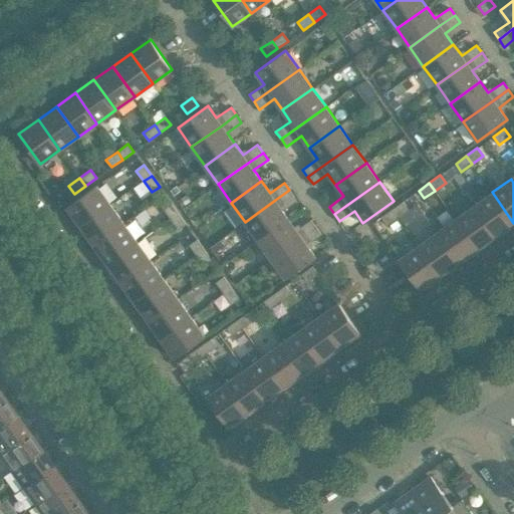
[(80,226),(110,205),(96,185),(66,207),(80,226)]
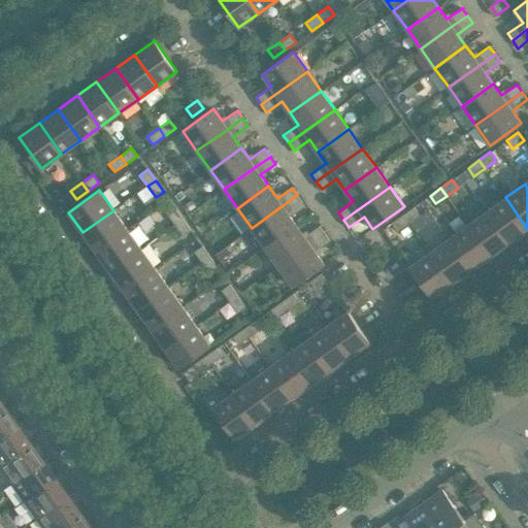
[(296,225),(290,217),(288,213),(303,202),(297,195),(283,205),(252,228),(265,246),(296,225)]
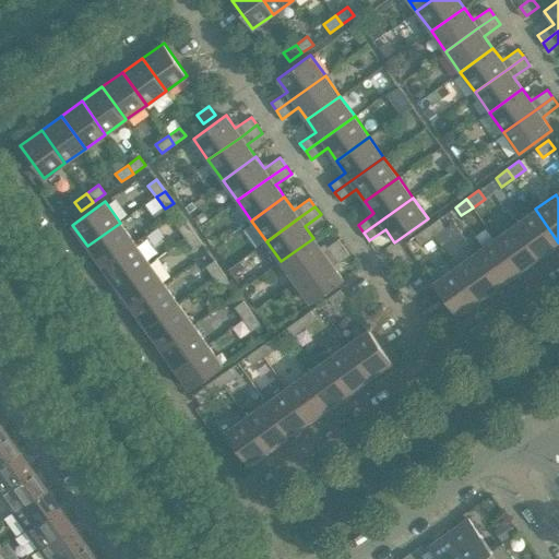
[(558,242),(535,209),(515,224),(538,257),(558,242)]
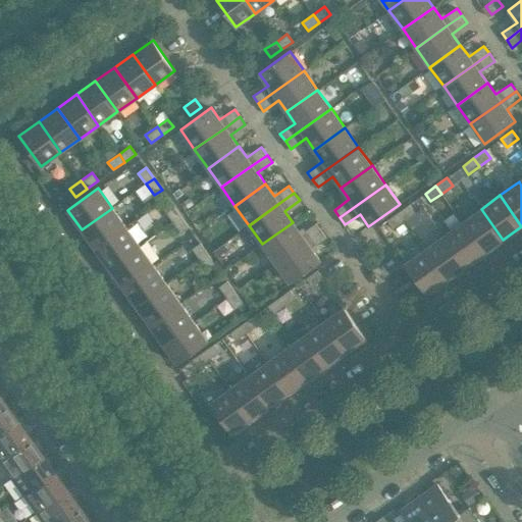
[(404,220),(415,212),(409,204),(398,213),(404,220)]
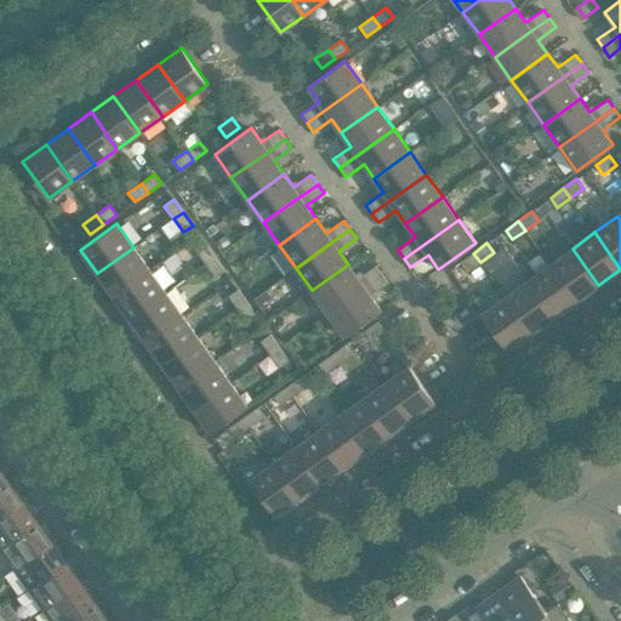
[(215,257),(205,244),(197,251),(205,263),(215,257)]
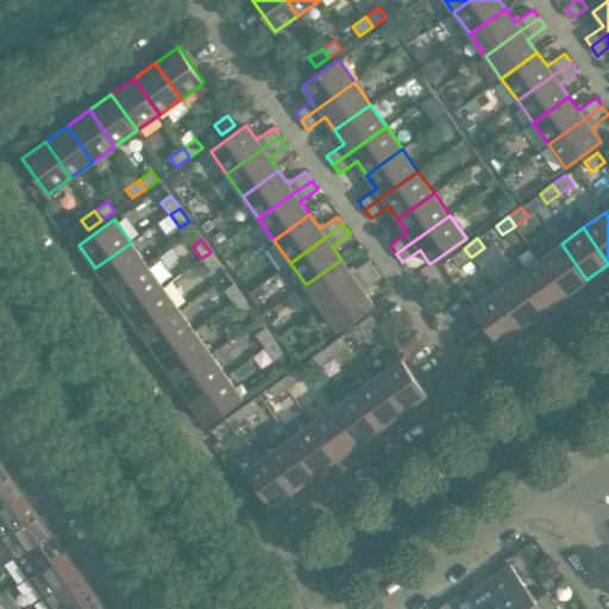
[(111,290),(146,264),(131,243),(95,268),(111,290)]
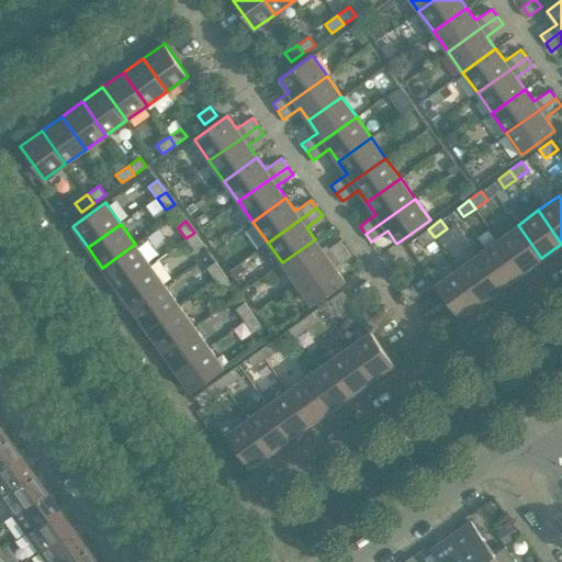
[(541,258),(518,225),(497,239),(521,272),(541,258)]
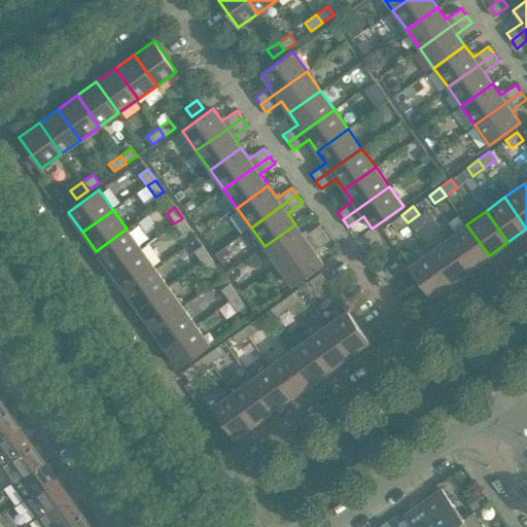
[(408,222),(401,215),(391,222),(396,231),(408,222)]
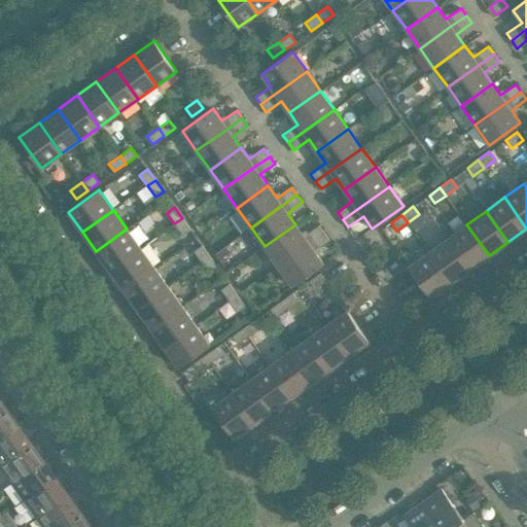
[(190,230),(182,218),(174,223),(182,236),(190,230)]
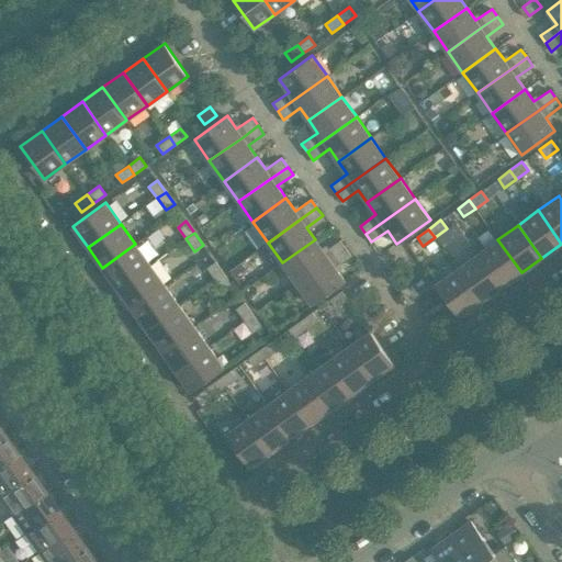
[(296,283),(329,259),(346,248),(340,240),(324,251),(315,239),(282,262),(296,283)]
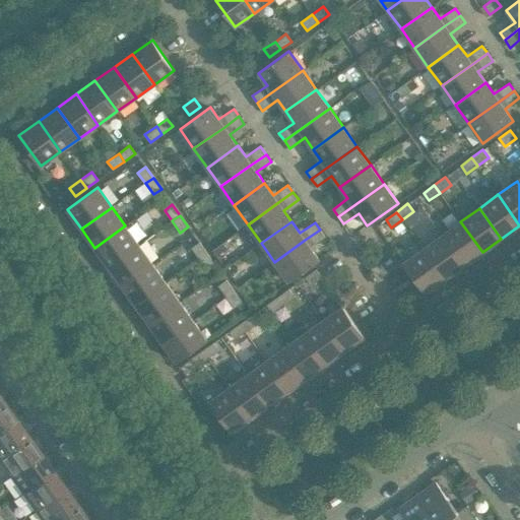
[(482,252),(460,221),(442,235),(463,265),(482,252)]
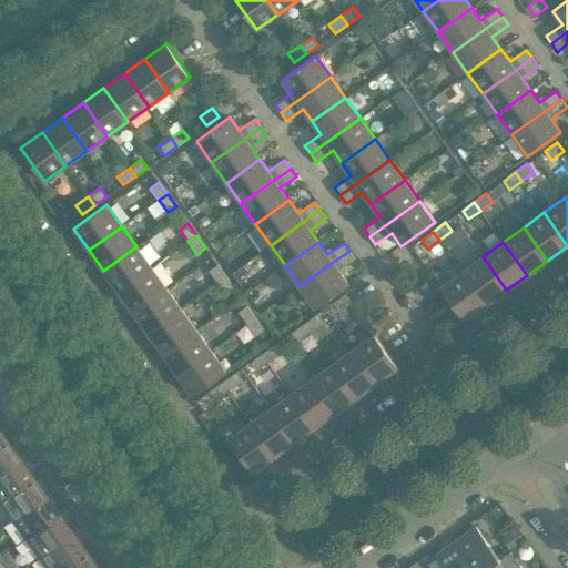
[(118,291),(152,267),(137,246),(103,271),(118,291)]
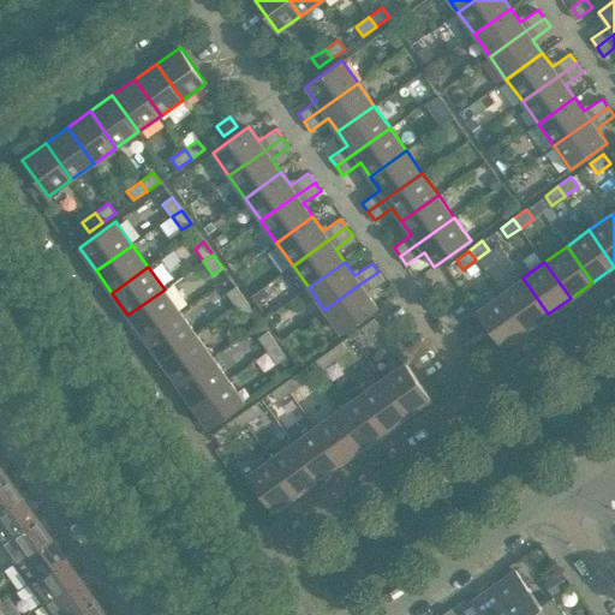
[(377,308),(370,297),(368,293),(384,280),(378,272),(360,284),(324,310),(341,333),(377,308)]
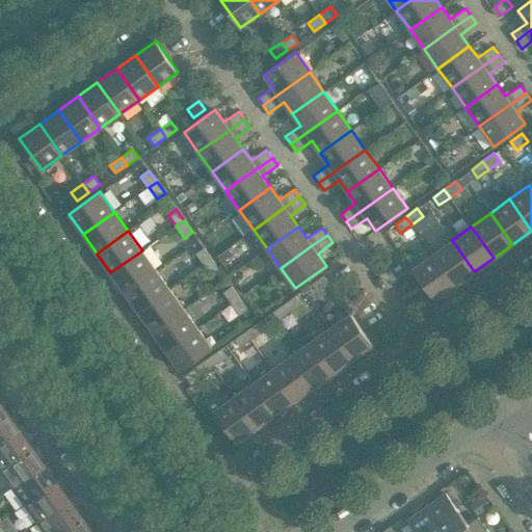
[(474,271),(452,240),(432,254),(455,286),(474,271)]
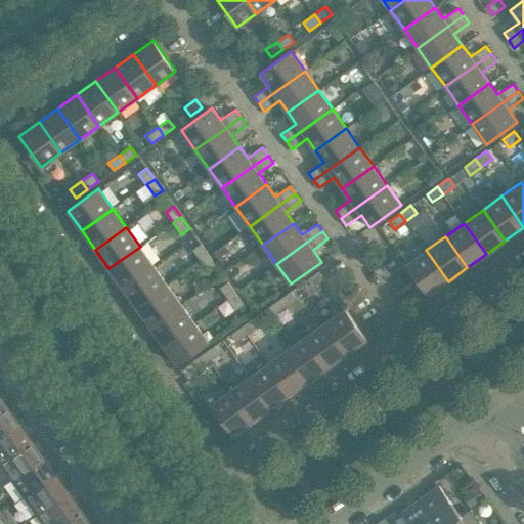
[(209,256),(201,244),(192,250),(201,261),(209,256)]
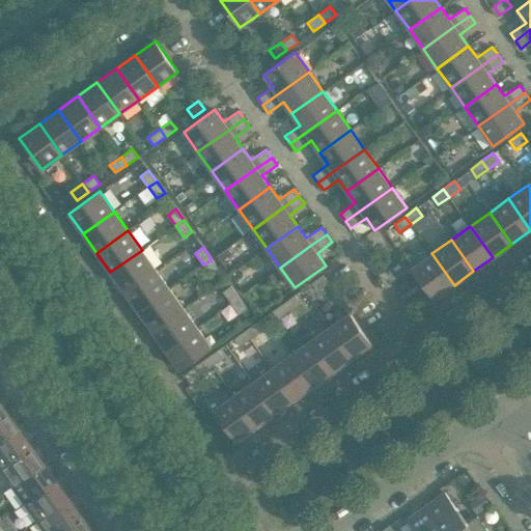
[(227,247),(217,255),(220,260),(231,252),(227,247)]
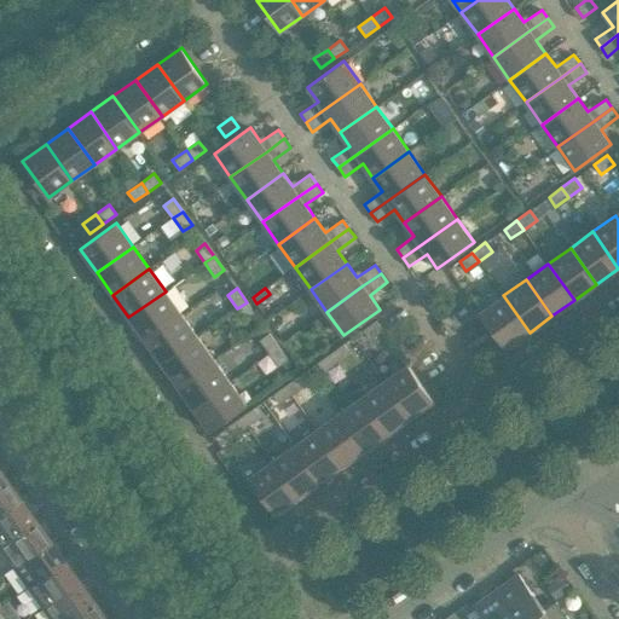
[(145,340),(181,313),(166,291),(128,317),(145,340)]
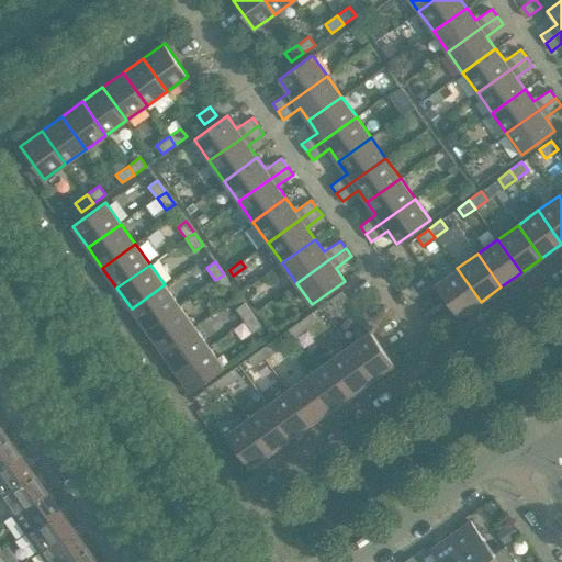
[(481,302),(457,268),(436,283),(459,316),(481,302)]
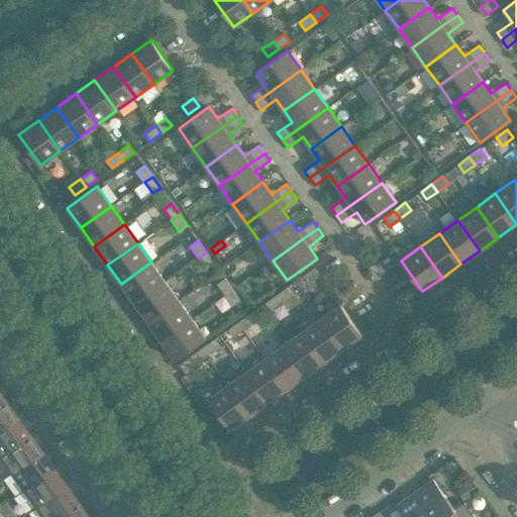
[(214,263),(206,252),(198,257),(206,269),(214,263)]
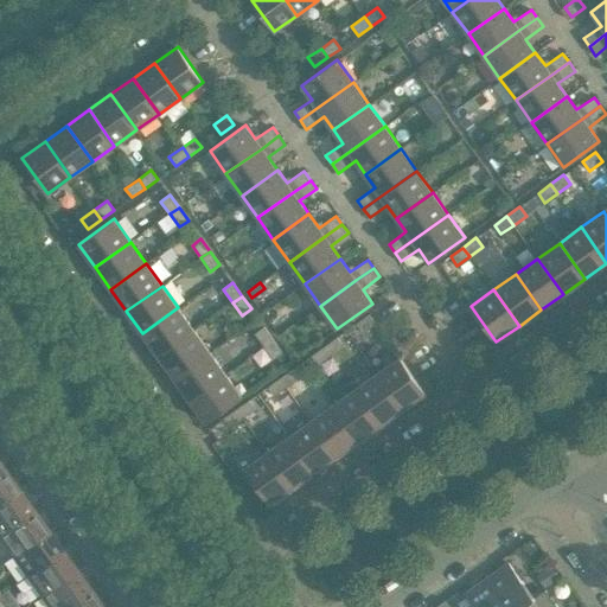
[(158,356),(195,330),(178,307),(142,333),(158,356)]
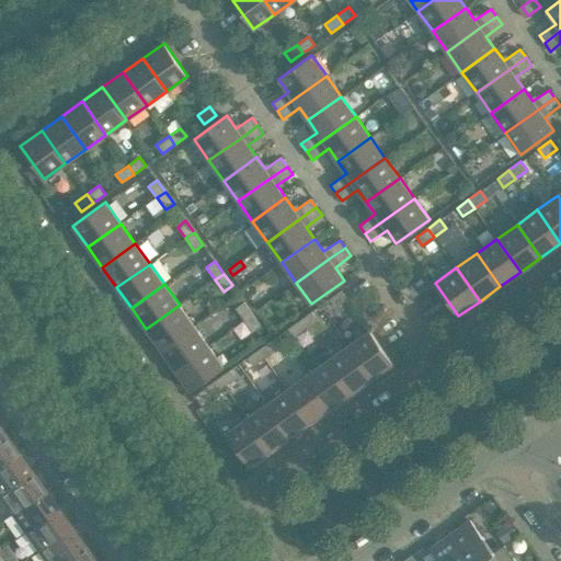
[(335,308),(347,299),(341,290),(329,299),(335,308)]
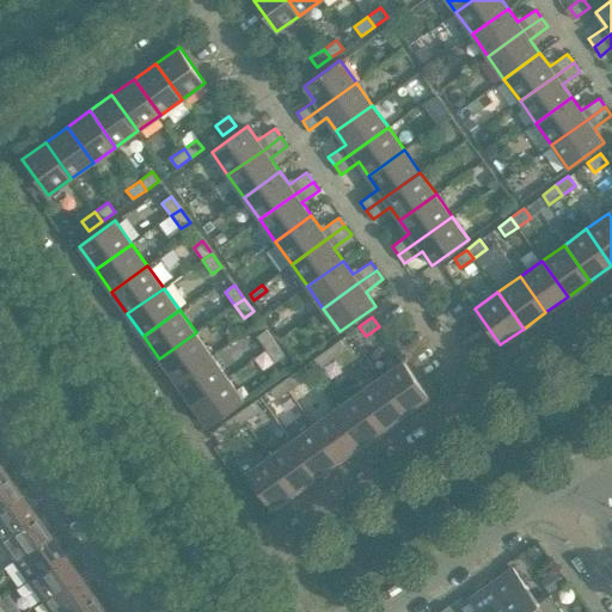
[(276,343),(265,329),(257,336),(267,349),(276,343)]
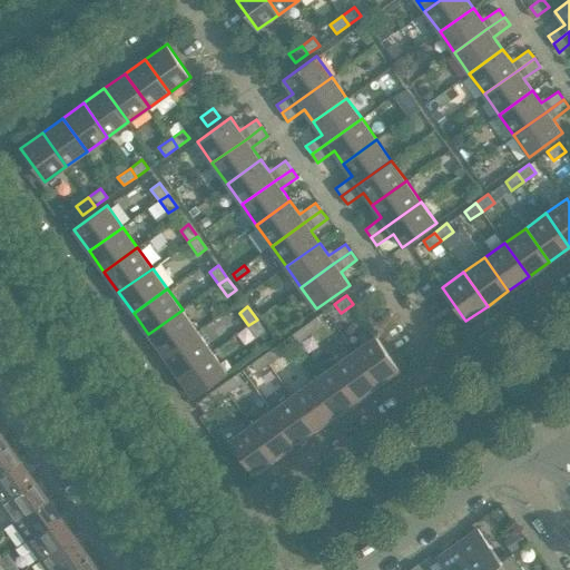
[(163,354),(197,331),(183,310),(148,334),(163,354)]
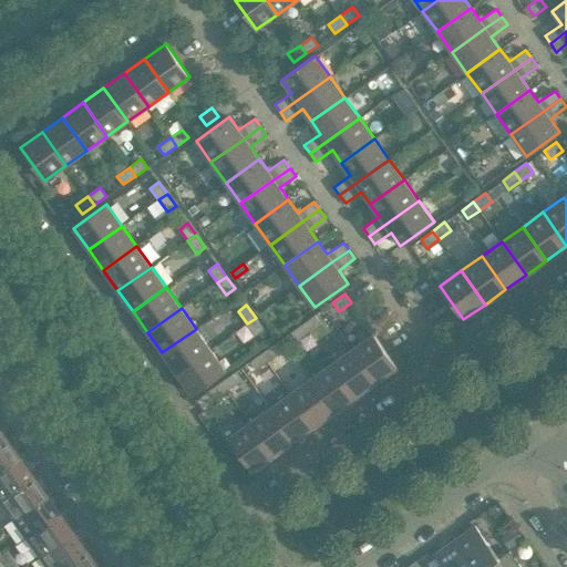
[(321,323),(315,315),(302,323),(309,332),(321,323)]
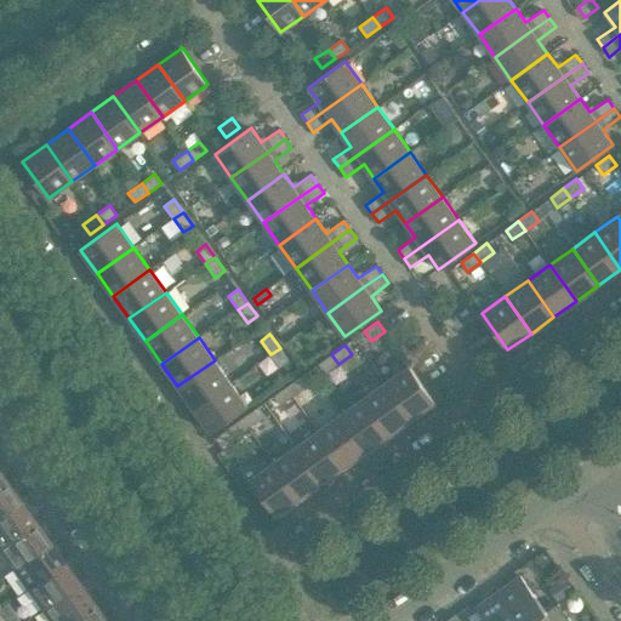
[(289,360),(280,348),(271,354),(279,368),(289,360)]
